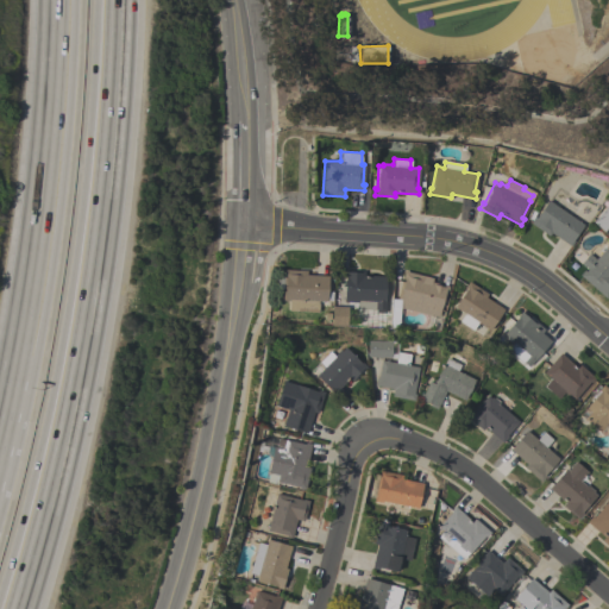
[(564,203),(575,211),(571,217),(583,224),(572,240),(573,242),(570,246),(551,232),(548,236),(529,223),(534,217),(535,218),(547,200),(560,208),(564,203)]
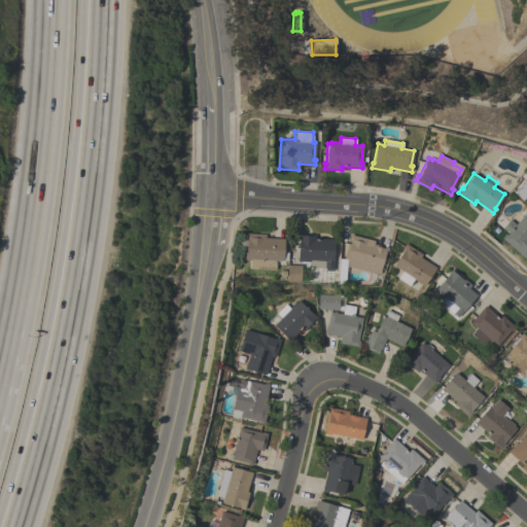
[(526,187),(523,191),(521,189),(517,192),(526,203),(526,187)]
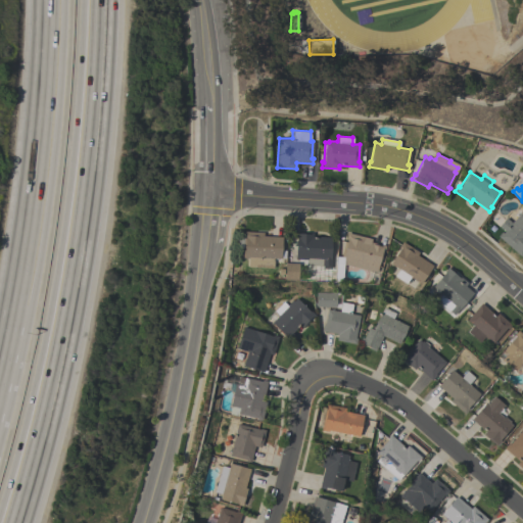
[(522,212),(522,252),(521,255),(497,235),(503,229),(498,226),(510,212),(516,217),(521,211),(522,212)]
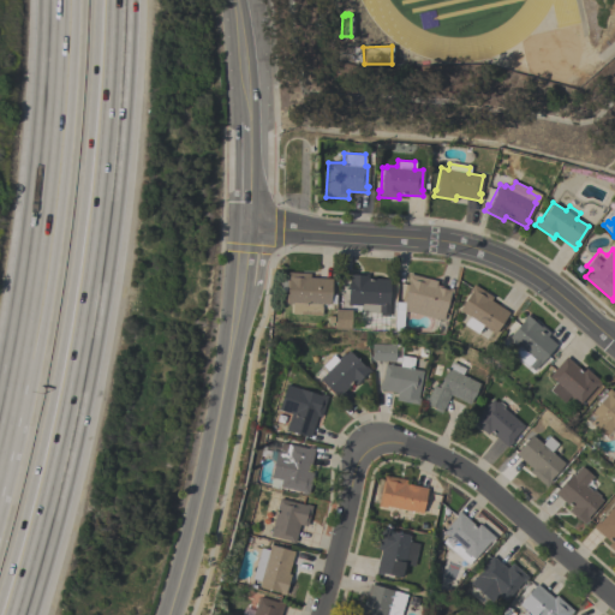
[(278,291),(278,279),(286,280),(286,272),(309,273),(309,278),(330,279),(329,304),(321,304),(321,315),(291,312),(292,304),(284,303),(285,291),(278,291)]
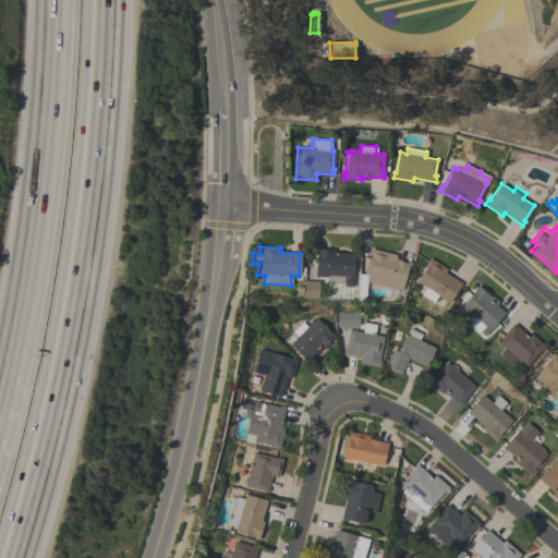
[(352,276),(353,276),(352,287),(343,286),(343,283),(342,283),(343,276),(328,275),(328,277),(314,276),(316,254),(314,253),(315,247),(334,249),(334,252),(353,253),(352,276)]
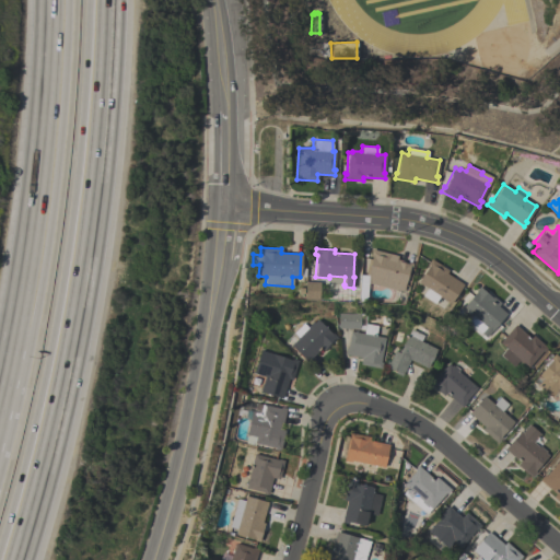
[(397,256),(396,259),(412,263),(410,269),(408,268),(403,291),(406,292),(403,304),(391,303),(395,290),(368,282),(365,302),(358,301),(360,275),(366,275),(368,272),(365,272),(368,263),(369,263),(371,249),(397,256)]
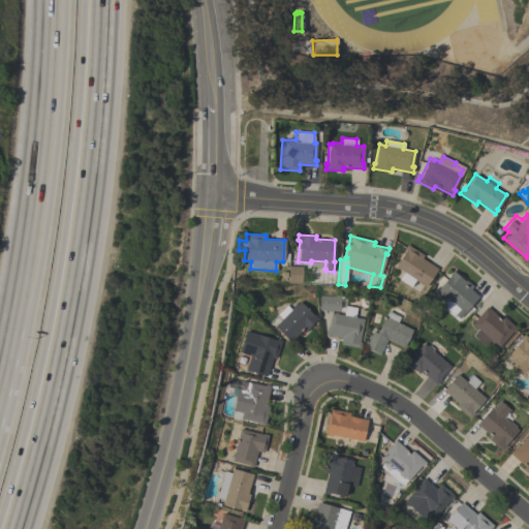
[(423,255),(422,258),(437,269),(425,287),(414,280),(410,287),(399,279),(403,272),(395,267),(405,250),(403,249),(406,244),(423,255)]
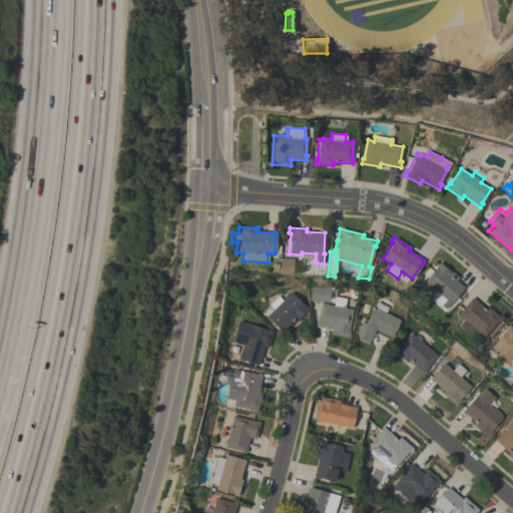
[(292,259),(292,275),(279,274),(280,258),(292,259)]
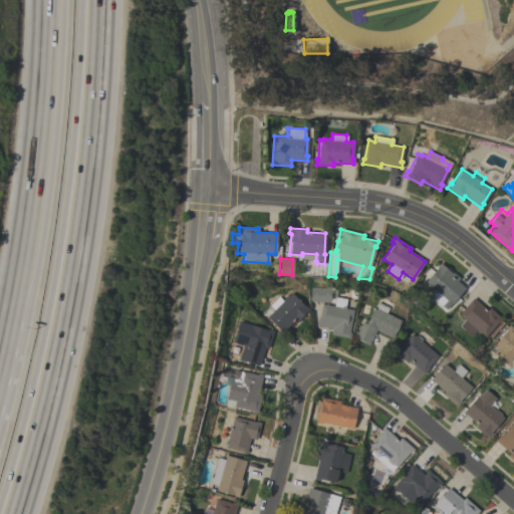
[(446,309),(441,305),(441,306),(428,295),(432,290),(427,285),(428,284),(425,281),(438,266),(437,265),(440,262),(453,273),(450,275),(464,288),(446,309)]
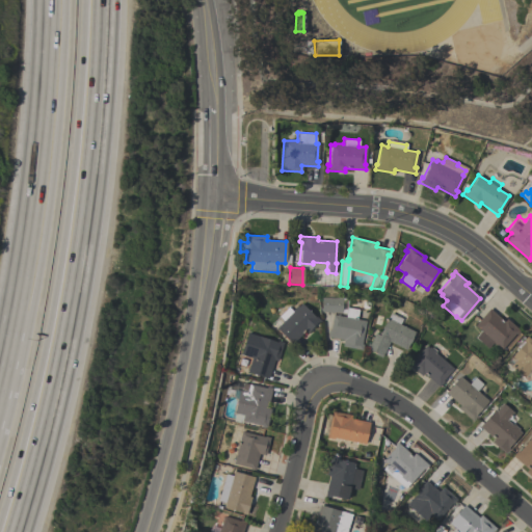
[(342,298),(341,312),(321,312),(321,297),(342,298)]
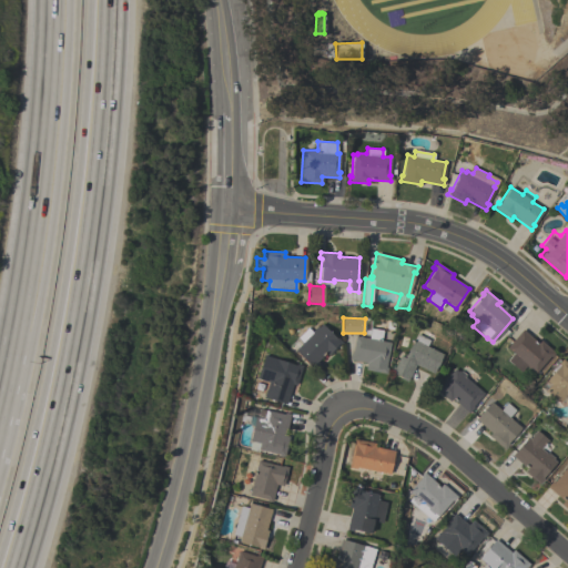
[(290,345),(307,327),(311,331),(317,325),(318,326),(322,323),(335,338),(336,337),(342,342),(328,355),(326,353),(312,367),(295,351),(290,345)]
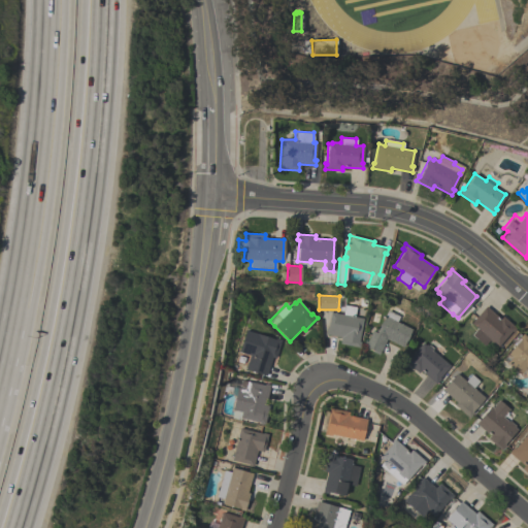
[(342,314),(344,304),(356,306),(354,317),(363,318),(358,341),(360,341),(359,348),(339,343),(340,336),(324,333),(325,328),(327,328),(330,311),(342,314)]
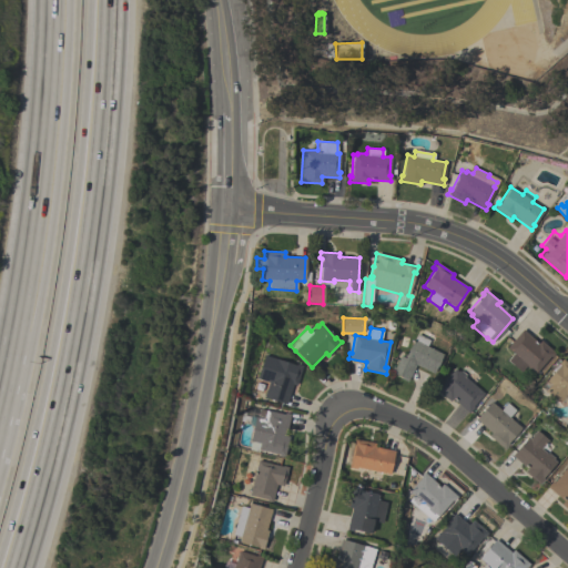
[(554,353),(550,357),(549,356),(535,372),(531,369),(531,371),(525,366),(520,372),(507,359),(513,353),(506,347),(521,328),(538,343),(540,340),(554,353)]
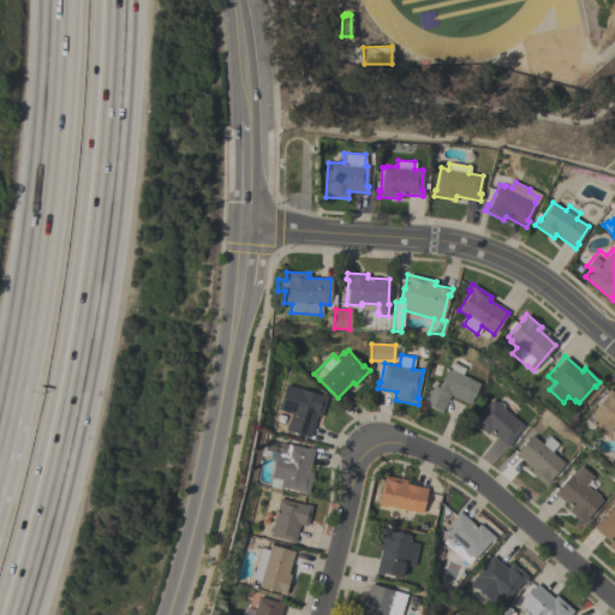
[(449,394),(441,413),(433,410),(434,407),(429,406),(429,407),(422,404),(425,396),(427,398),(433,384),(437,387),(447,368),(448,368),(452,360),(465,368),(461,375),(479,383),(469,404),(449,394)]
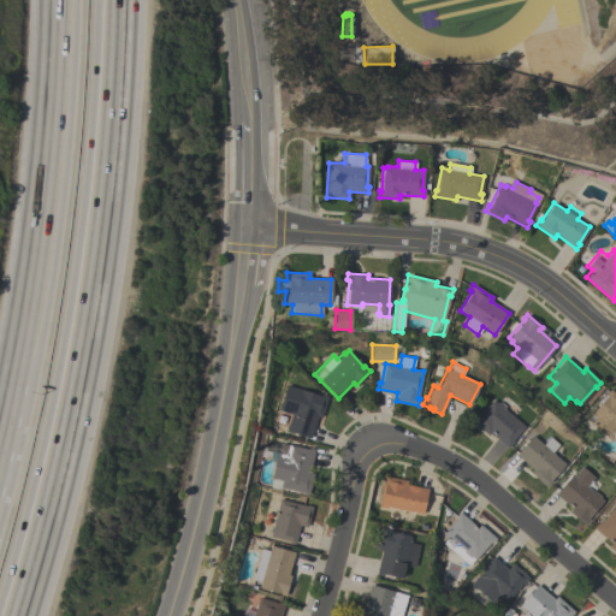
[(320,396),(321,394),(327,396),(320,418),(317,416),(311,438),(285,430),(291,415),(278,410),(286,385),(320,396)]
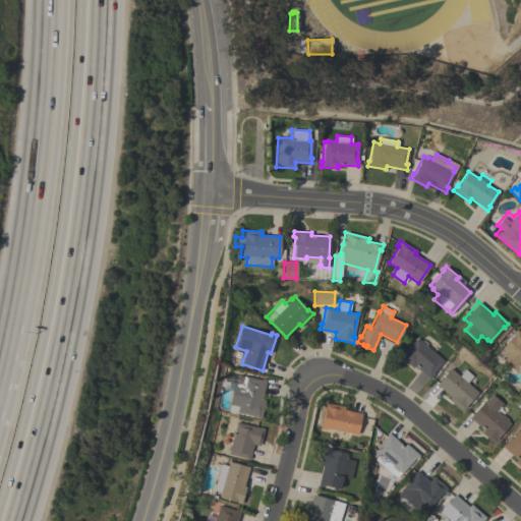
[(520,333),(520,374),(514,369),(513,370),(496,355),(508,341),(503,336),(507,331),(511,334),(516,329),(520,333)]
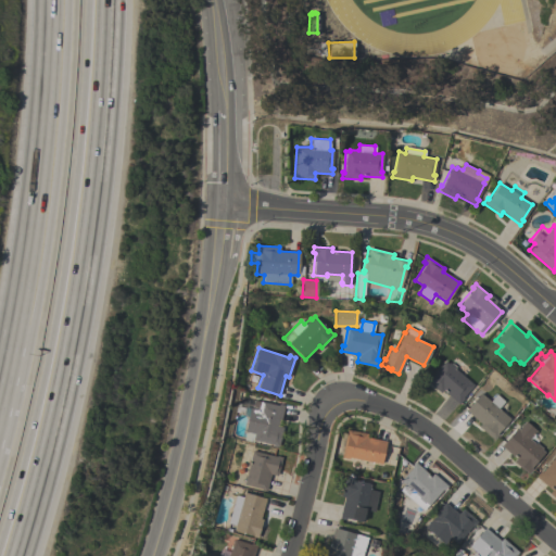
[(456,368),(455,369),(472,384),(462,397),(464,399),(458,404),(442,390),(440,393),(426,380),(429,376),(431,377),(444,361),(447,364),(449,362),(456,368)]
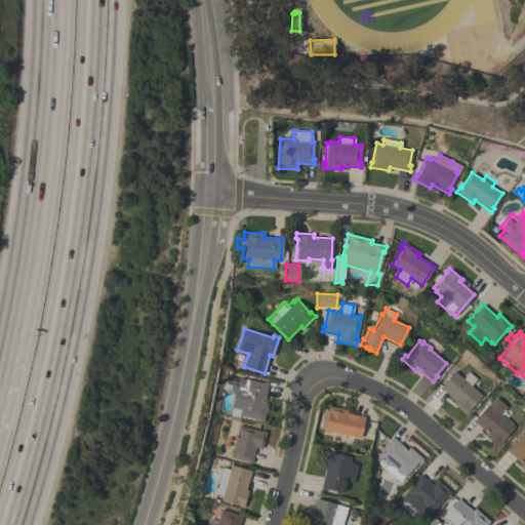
[(476,378),(470,386),(481,395),(469,408),(471,410),(466,415),(451,402),(453,400),(439,387),(453,371),(462,378),(469,372),(476,378)]
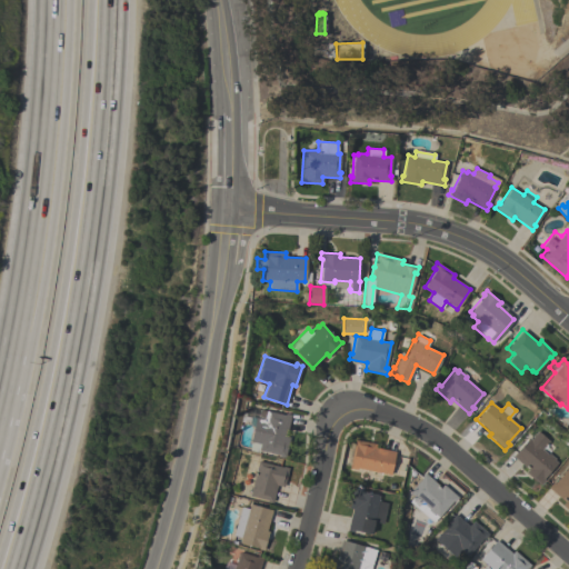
[(258,452),(248,450),(253,425),(242,421),(246,407),(259,411),(259,409),(285,415),(285,413),(290,415),(286,437),(289,437),(285,458),(279,456),(279,455),(259,450),(258,452)]
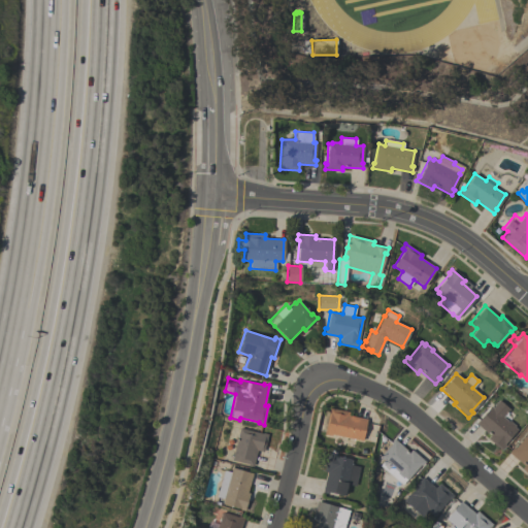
[(487,438),(489,435),(475,423),(490,406),(492,407),(498,400),(509,409),(502,417),(507,421),(508,420),(515,425),(514,426),(517,429),(504,444),(505,446),(500,450),(487,438)]
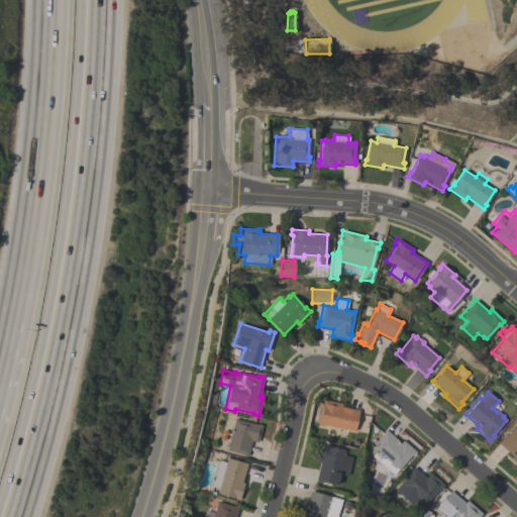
[(341,403),(340,406),(358,410),(354,431),(324,425),(324,426),(317,425),(322,399),(341,403)]
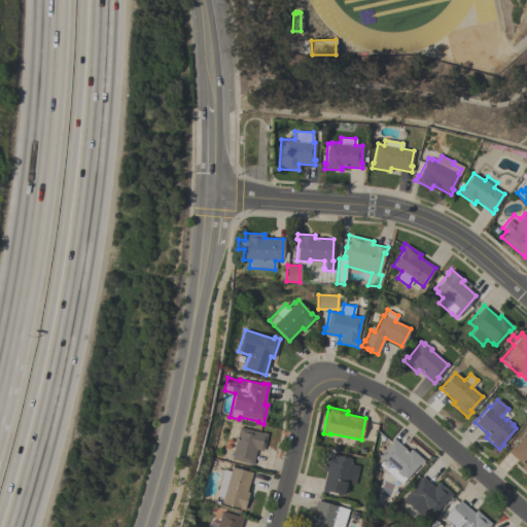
[(239,426),(267,433),(262,451),(256,449),(252,465),(247,463),(231,459),(239,426)]
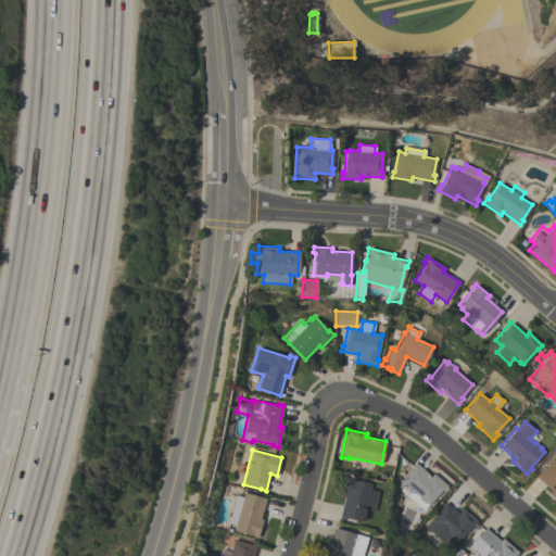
[(540,471),(541,472),(555,454),(555,500),(548,493),(552,490),(535,476),(540,471)]
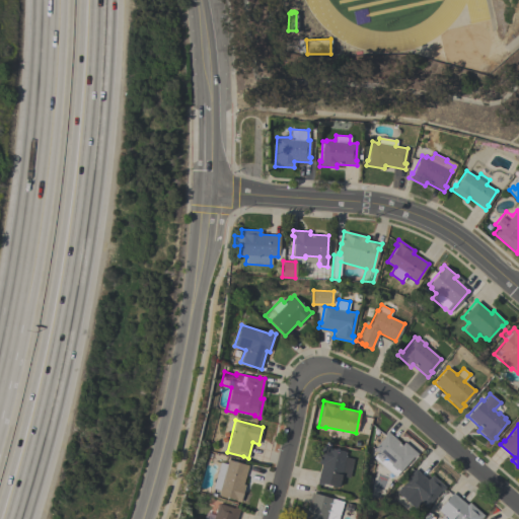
[(401,444),(403,442),(418,453),(414,457),(413,456),(399,471),(396,468),(395,469),(389,465),(390,464),(388,461),(383,466),(373,457),(377,452),(373,449),(384,435),(383,434),(386,431),(401,444)]
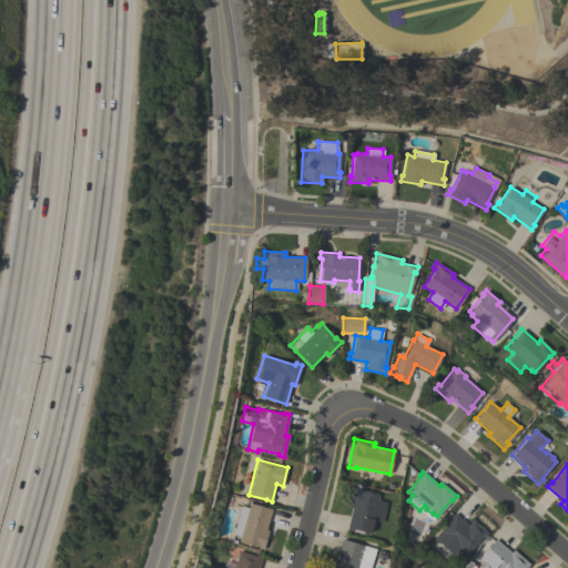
[(382,523),(373,520),(369,534),(353,529),(352,531),(345,529),(352,500),(350,499),(353,486),(359,488),(359,489),(378,494),(377,499),(386,501),(382,523)]
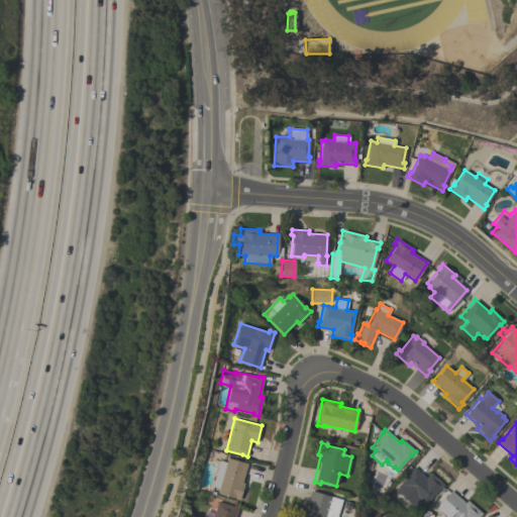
[(219,460),(225,462),(227,457),(246,463),(241,482),(243,483),(239,499),(217,493),(218,489),(211,487),(219,460)]
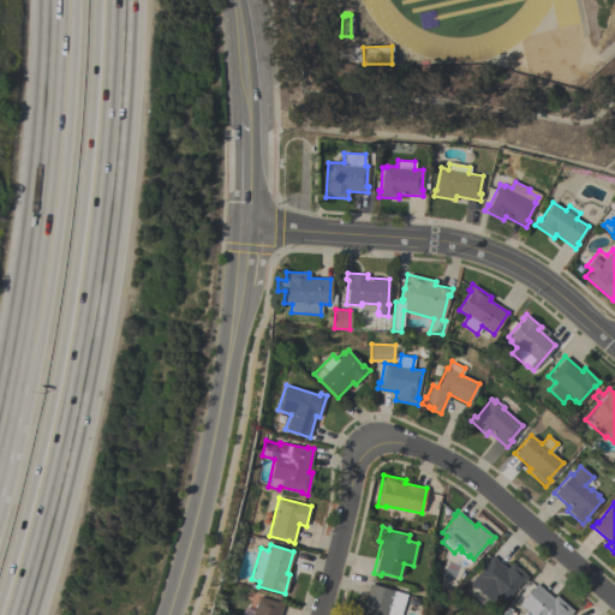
[(506,567),(511,561),(529,577),(523,583),(521,581),(505,601),(494,591),(490,595),(490,593),(484,599),(472,589),(479,579),(476,575),(488,562),(487,561),(491,555),(506,567)]
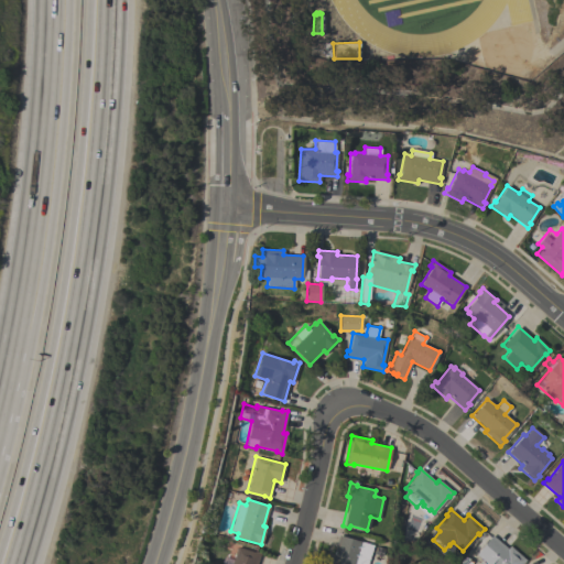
[(372,545),(366,563),(325,563),(329,553),(333,554),(338,534),(372,545)]
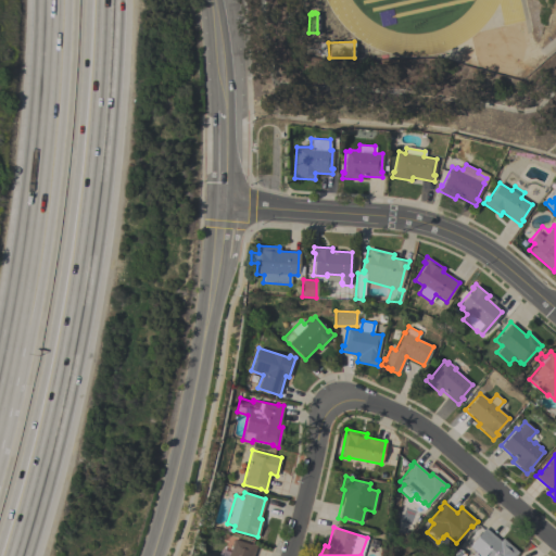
[(500,541),(502,538),(518,552),(514,555),(470,555),(475,552),(468,546),(484,528),(500,541)]
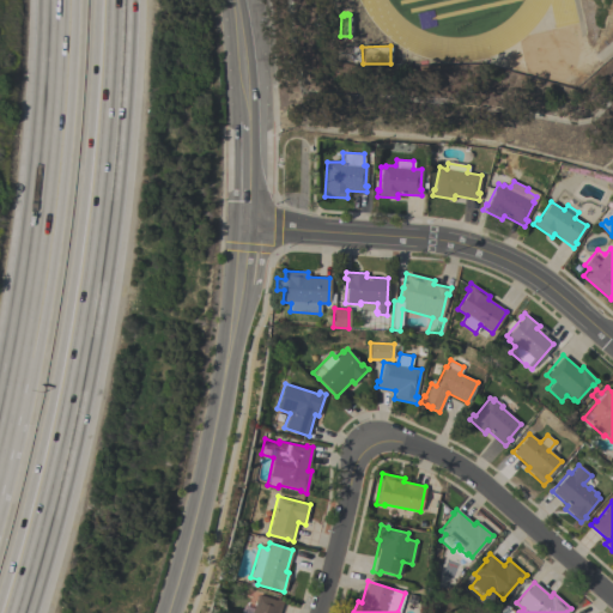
[(275,600),(277,599),(283,601),(278,612),(240,612),(243,605),(253,608),(258,594),(275,600)]
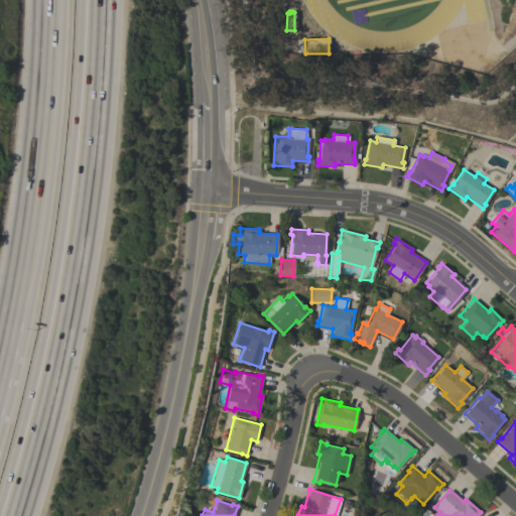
All buildings are outlined.
